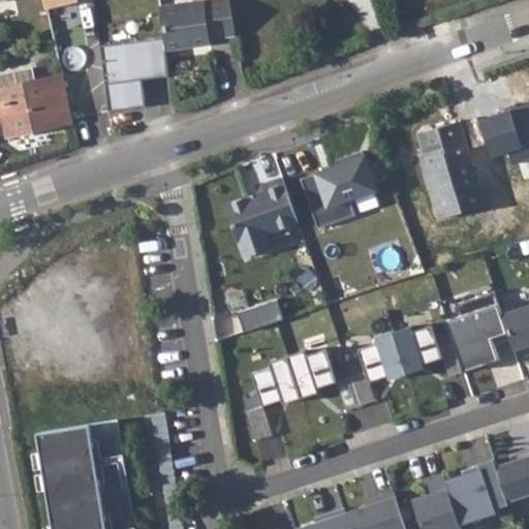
[(229,0),(190,0),(160,4),(164,34),(165,47),(211,40),(210,35),(235,31),(229,0)]
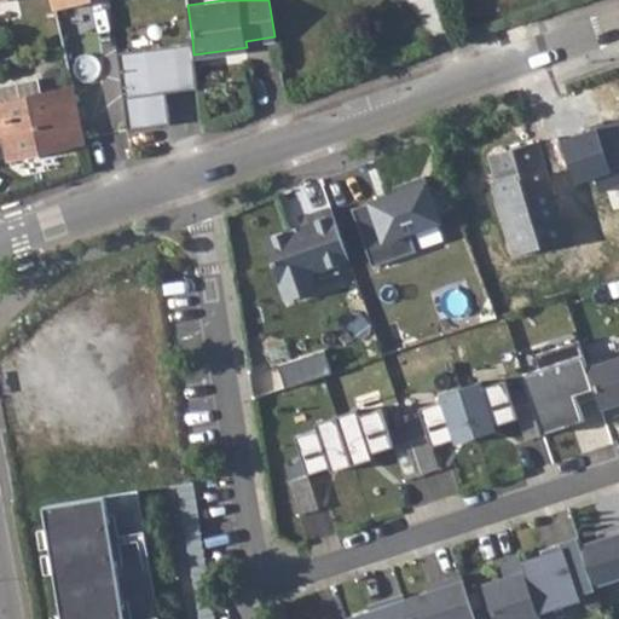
[(192,40),(117,50),(128,127),(171,121),(167,90),(166,85),(175,84),(177,88),(198,86),(194,55),(192,40)]
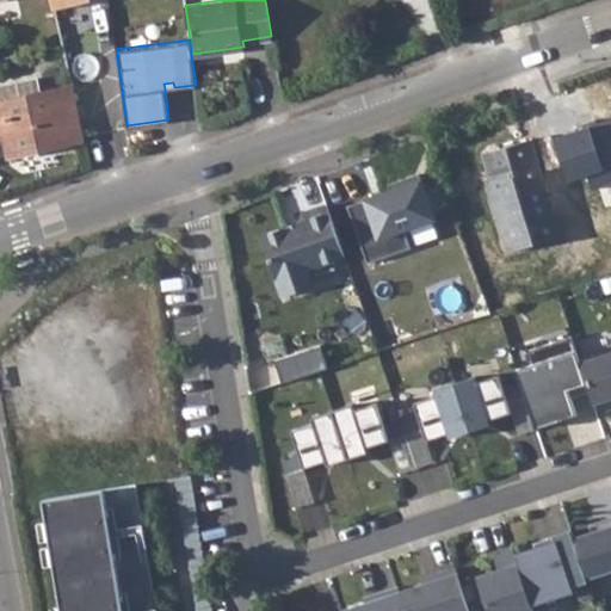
[(0,119),(2,119),(4,130),(10,154),(82,137),(71,86),(41,91),(37,75),(0,82),(0,119)]
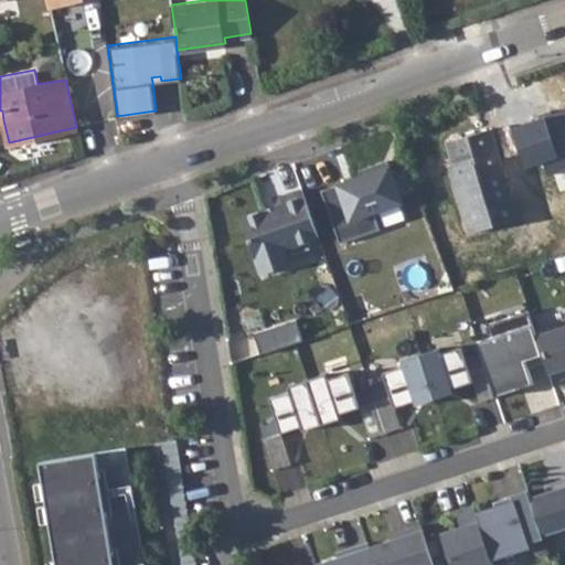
[(489,129),(446,144),(452,164),(449,164),(470,233),(516,219),(489,129)]
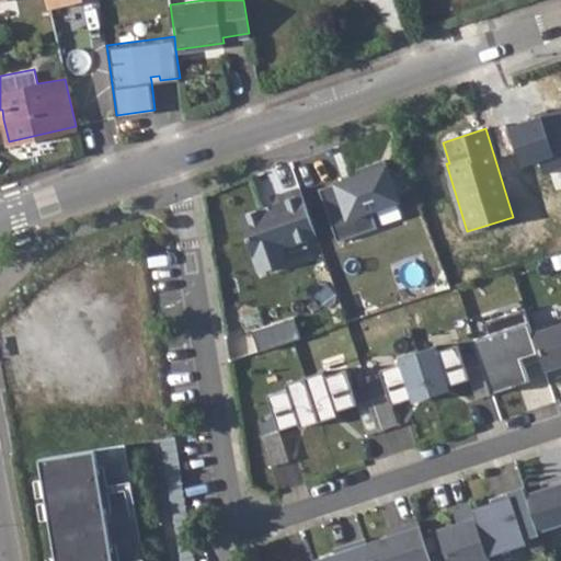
[(319,190),(340,248),(380,233),(374,217),(402,207),(386,160),(356,170),(358,175),(319,190)]
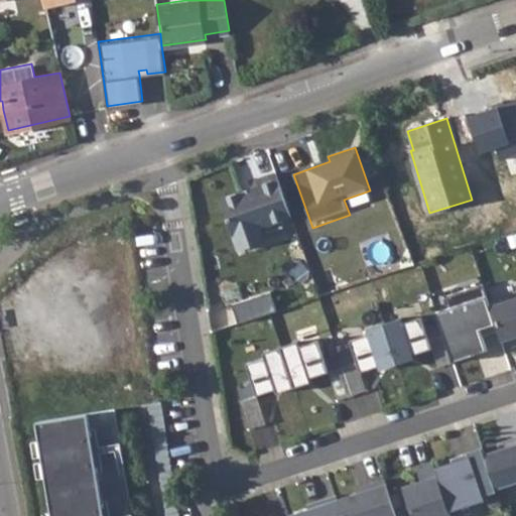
[(259,227),(290,217),(275,173),(256,180),(258,185),(220,199),(238,251),(264,241),(259,227)]
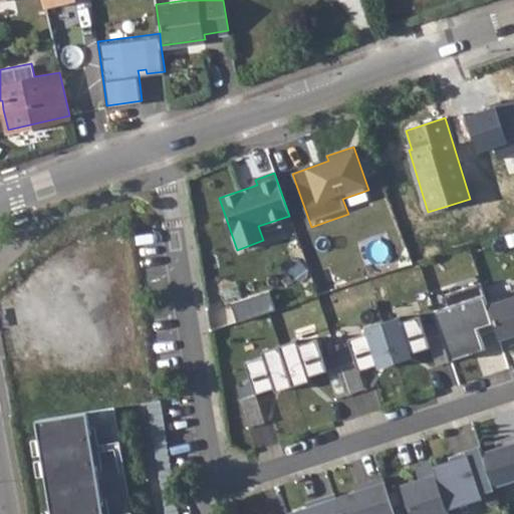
[(513,182),(513,178),(488,187),(500,219),(513,214),(513,182)]
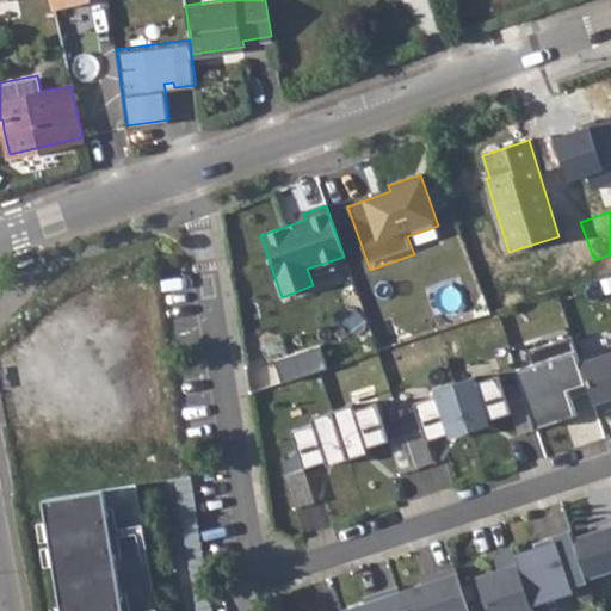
[(532,364),(516,370),(520,383),(525,399),(535,430),(576,415),(568,390),(586,384),(579,362),(571,337),(529,351),(532,364)]
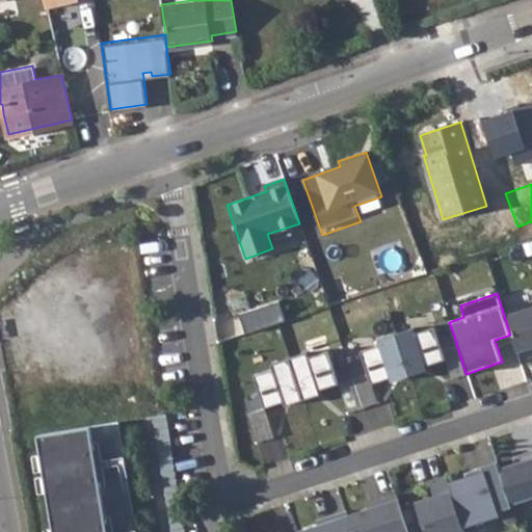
[(531,306),(504,315),(510,335),(516,352),(531,346),(531,306)]
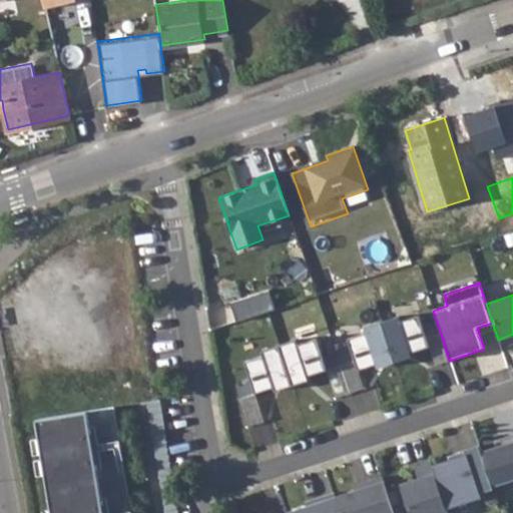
[(399,316),(381,321),(395,363),(405,360),(404,355),(429,347),(427,340),(441,335),(437,322),(422,327),(418,315),(400,321),(399,316)]
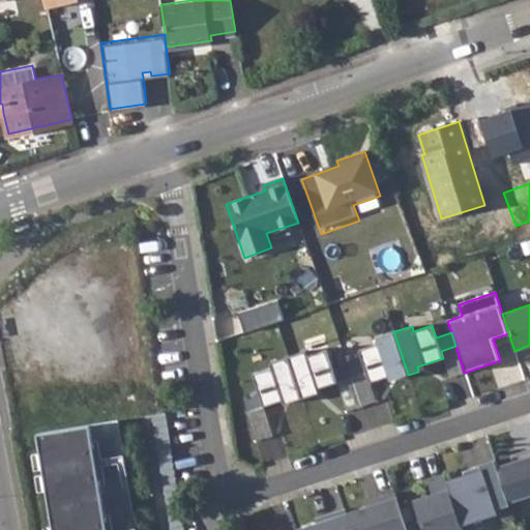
[(363,361),(348,366),(352,380),(367,375),(370,382),(395,374),(398,378),(408,375),(393,331),(376,337),(378,343),(359,349),(363,361)]
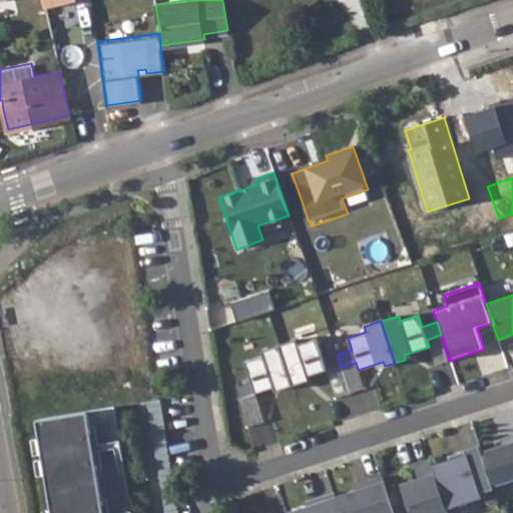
[(435,366),(449,361),(441,335),(427,340),(429,347),(435,366)]
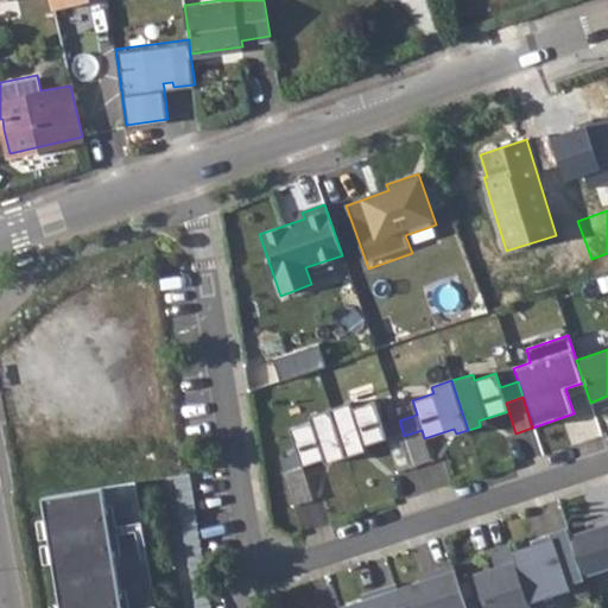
[(350,403),(330,409),(346,457),(359,454),(356,448),(386,438),(387,441),(404,436),(399,420),(381,425),(374,400),(352,407),(350,403)]
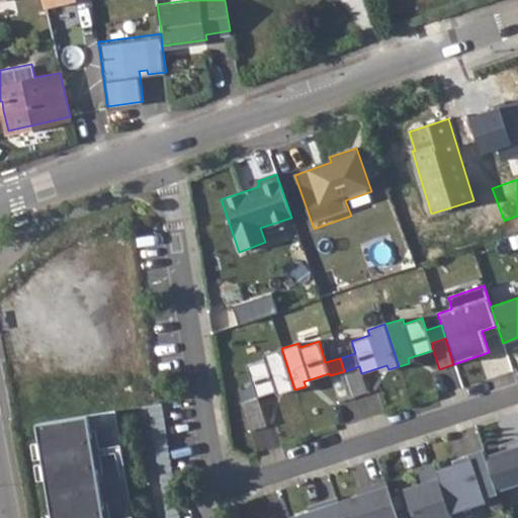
[(283,394),(294,390),(281,348),(264,354),(265,358),(247,364),(254,386),(239,391),(243,404),(258,399),(257,397),(282,389),(283,394)]
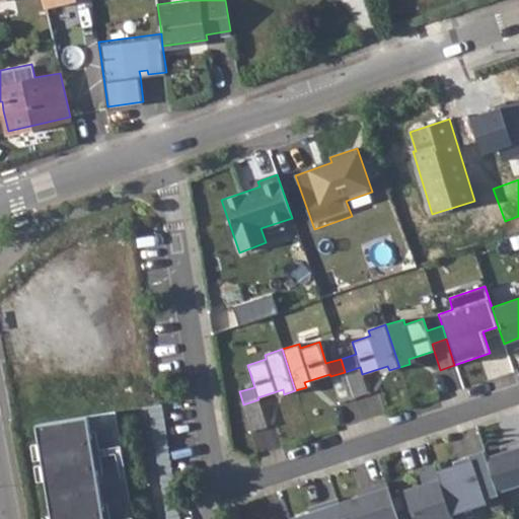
[(345,372),(354,398),(368,393),(362,374),(360,367),(345,372)]
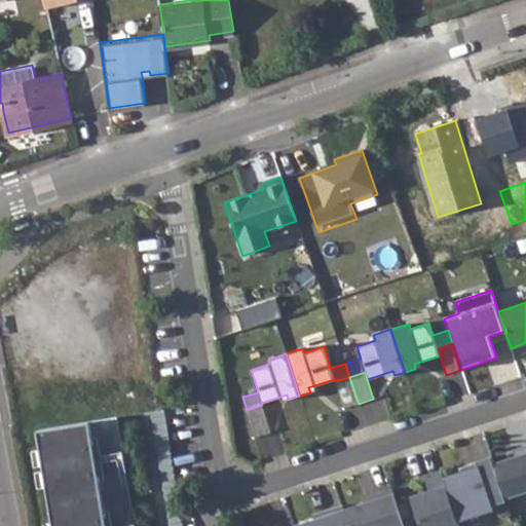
[(343,409),(359,404),(349,377),(335,381),(343,409)]
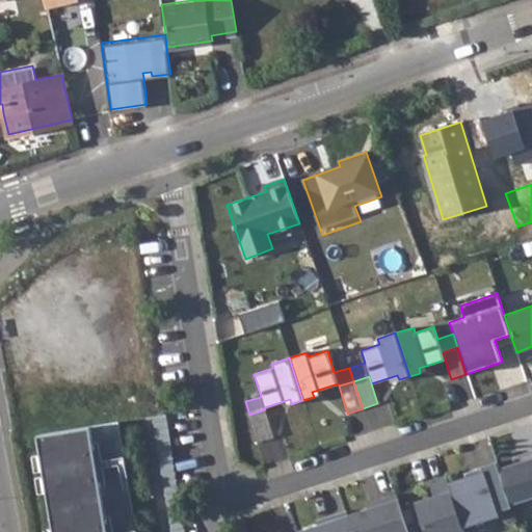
[(274,437),(265,409),(249,415),(259,443),(274,437)]
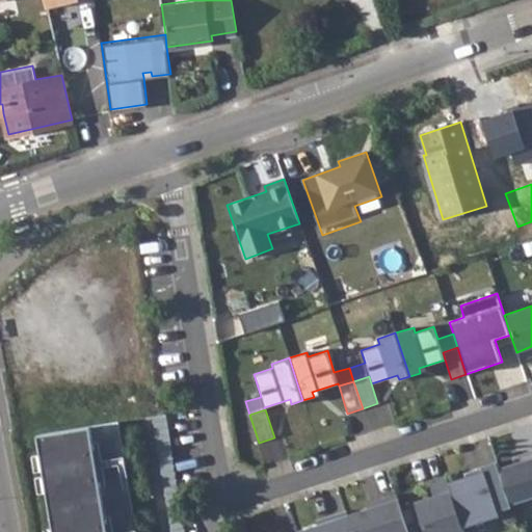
[(182,531),(181,514),(180,515),(180,507),(179,508),(179,500),(178,501),(178,494),(177,494),(177,486),(176,486),(176,479),(174,479),(174,464),(171,464),(171,457),(170,457),(170,450),(165,414),(154,416),(154,424),(155,424),(155,431),(156,431),(156,439),(157,439),(157,446),(158,446),(158,453),(159,453),(159,460),(160,459),(161,475),(163,474),(165,496),(166,496),(168,517),(169,517),(169,525),(171,525),(170,531),(173,531),(171,531),(182,531)]
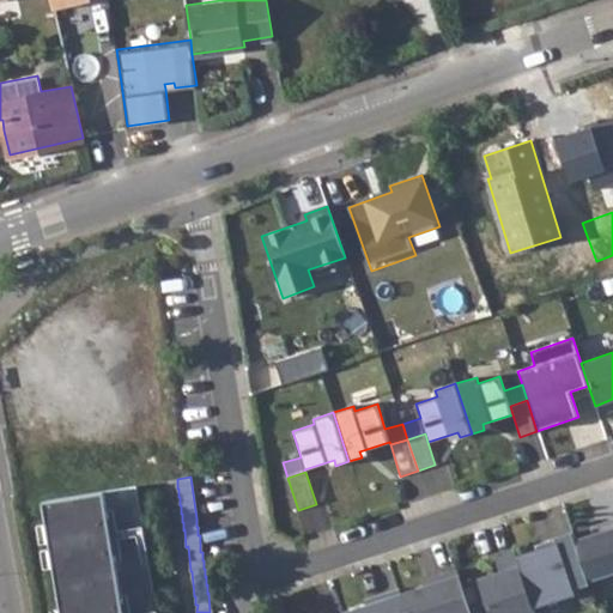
[(157,612),(137,486),(104,491),(123,612),(157,612)]
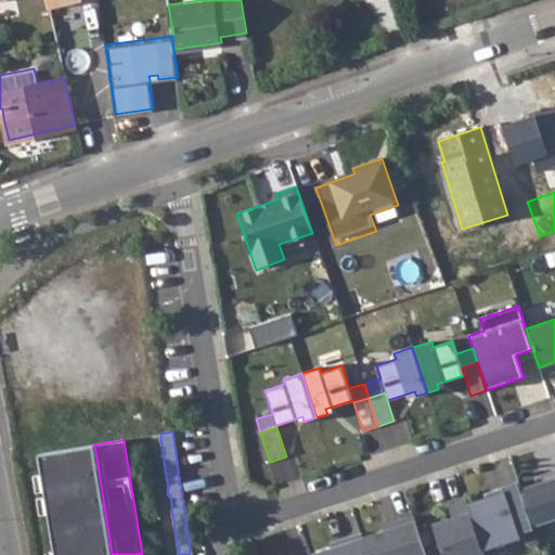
[(112,554),(94,444),(39,453),(55,554),(112,554)]
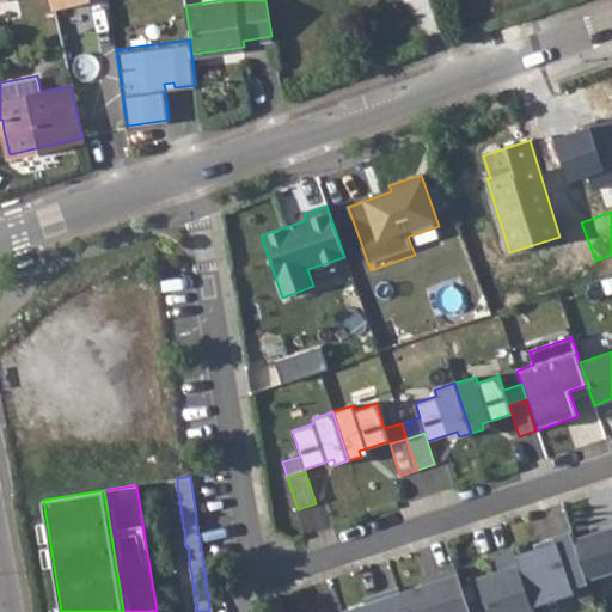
[(592,533),(574,539),(587,579),(611,570),(611,518),(589,526),(592,533)]
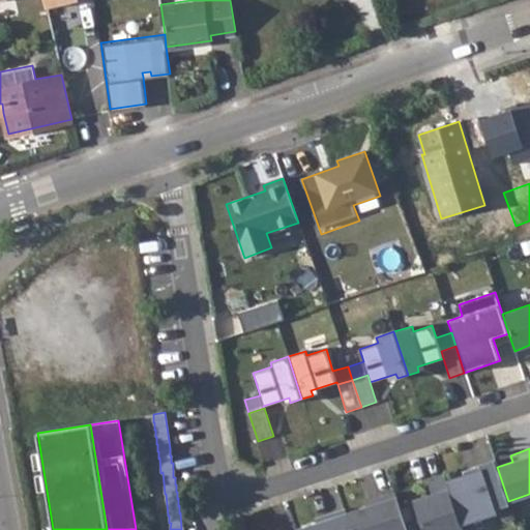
[(497,467),(495,461),(478,466),(480,470),(463,475),(446,481),(461,524),(496,512),(494,508),(509,503),(508,501),(497,467)]
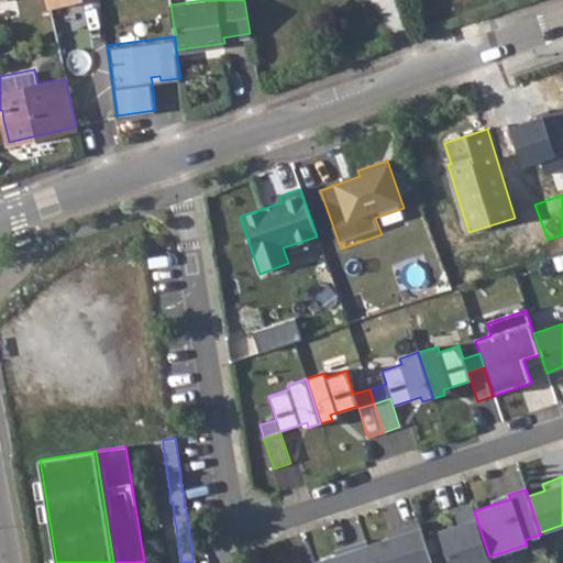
[(490,500),(492,505),(510,499),(508,495),(490,500)]
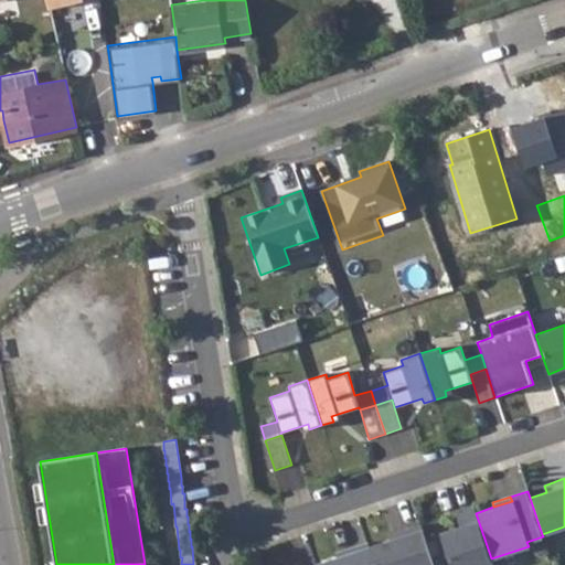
[(450,564),(492,564),(491,558),(476,513),(473,508),(456,514),(460,526),(440,533),(450,564)]
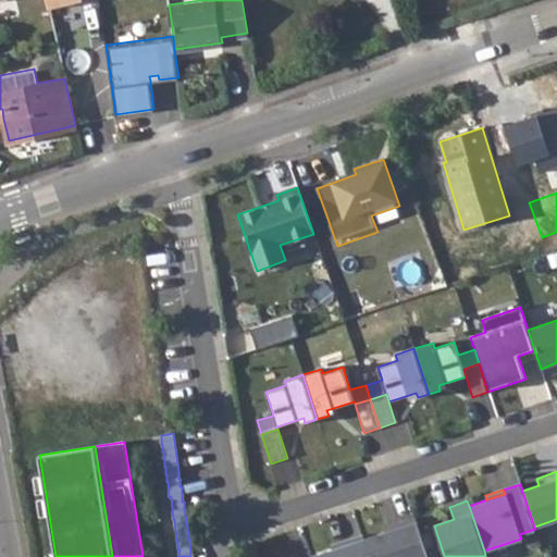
[(385,532),(363,540),(368,556),(426,556),(415,518),(396,524),(398,529),(385,532)]
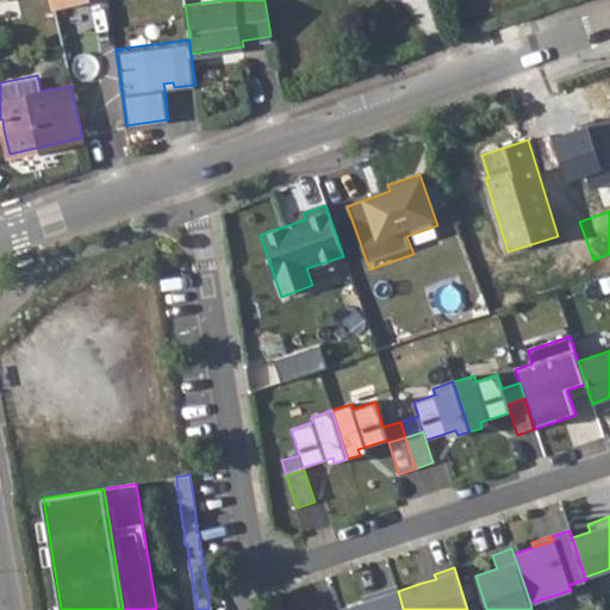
[(403,609),(398,591),(396,586),(377,593),(378,597),(363,602),(342,609),(403,609)]
